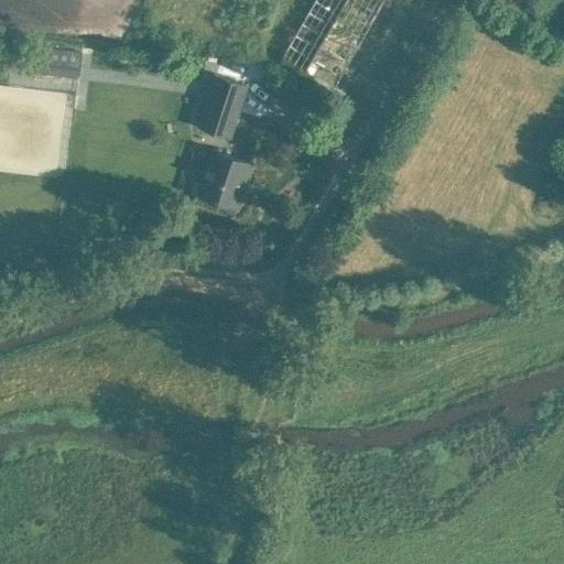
[(315,0),(286,60),(360,102),(420,0),(315,0)]
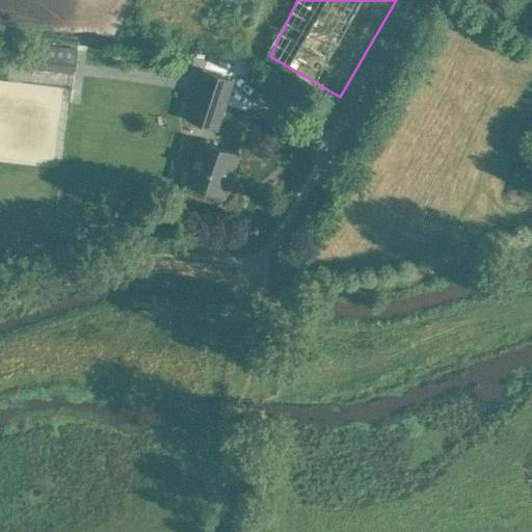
[(233,80),(204,71),(188,117),(217,128),(233,80)]
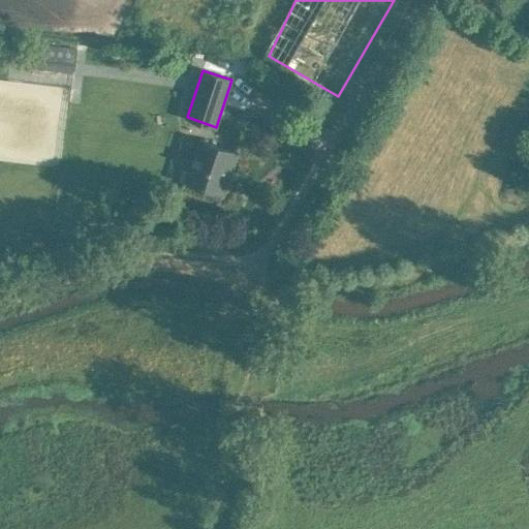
[(253,89),(250,98),(271,107),(275,98),(253,89)]
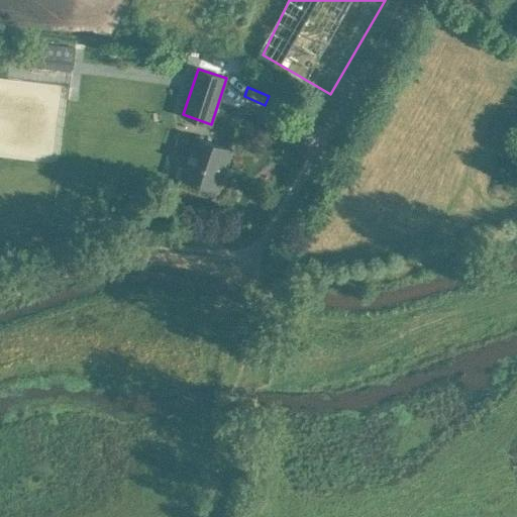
[(195,136),(182,178),(219,190),(232,148),(195,136)]
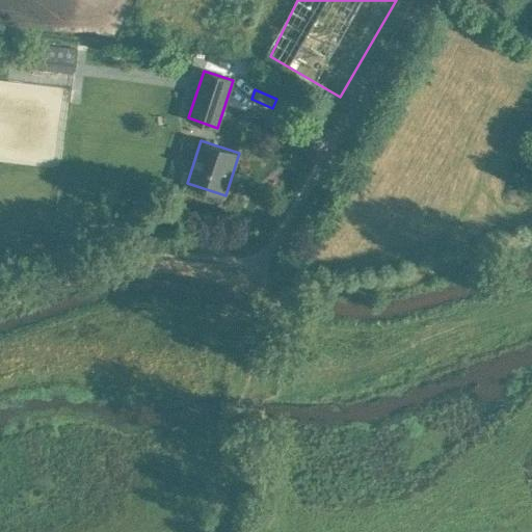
[(129,206),(127,218),(142,221),(144,209),(129,206)]
